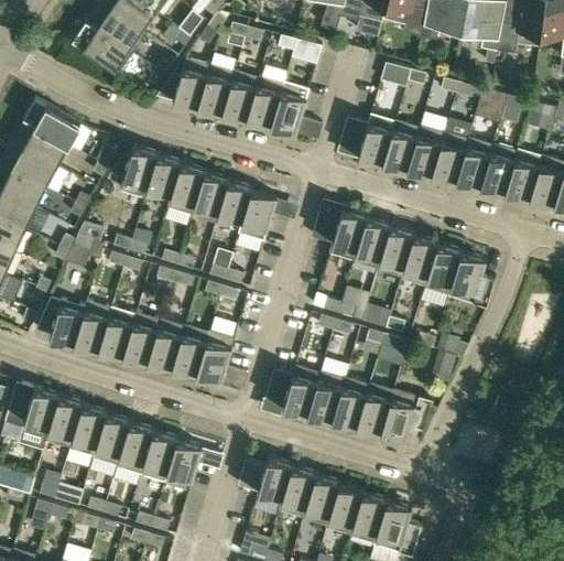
[(141,30),(155,11),(140,0),(117,0),(111,9),(141,30)]
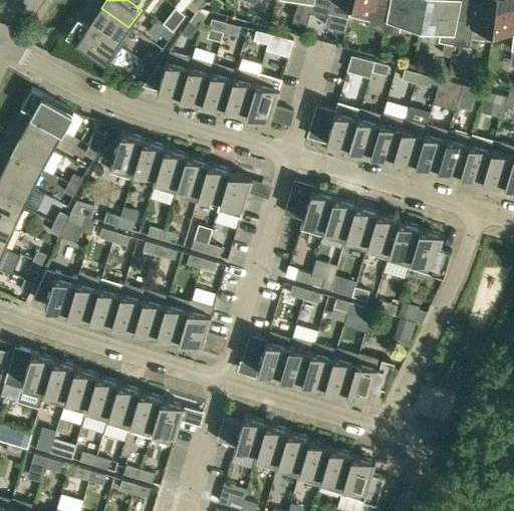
[(127,0),(142,10),(148,0),(127,0)]
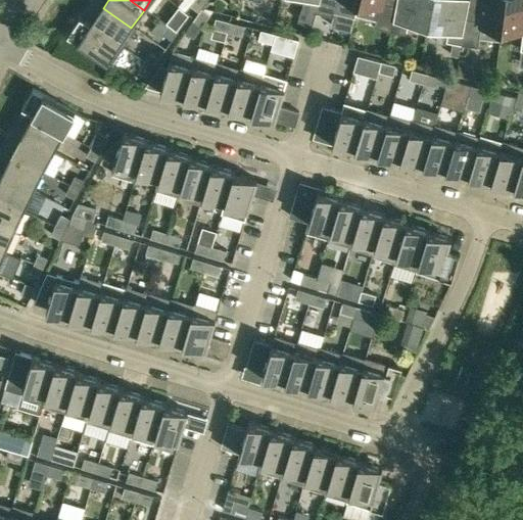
[(206,4),(201,0),(196,0),(190,8),(198,14),(206,4)]
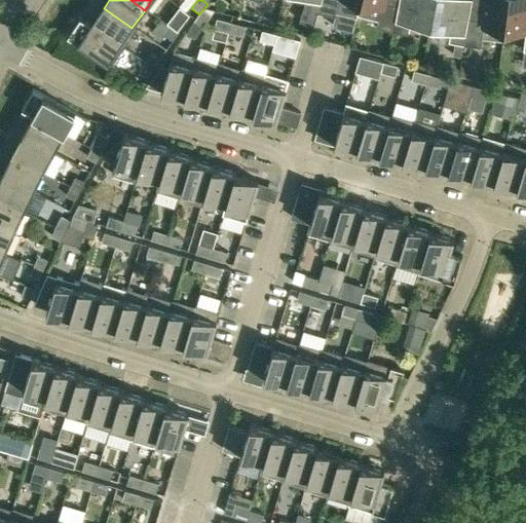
[(317,14),(322,0),(304,0),(306,1),(299,23),(313,28),(317,14)]
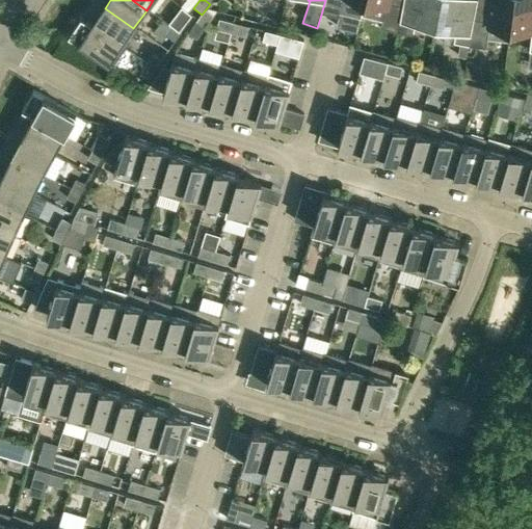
[(325,0),(321,15),(339,19),(340,14),(361,19),(365,2),(365,0),(325,0)]
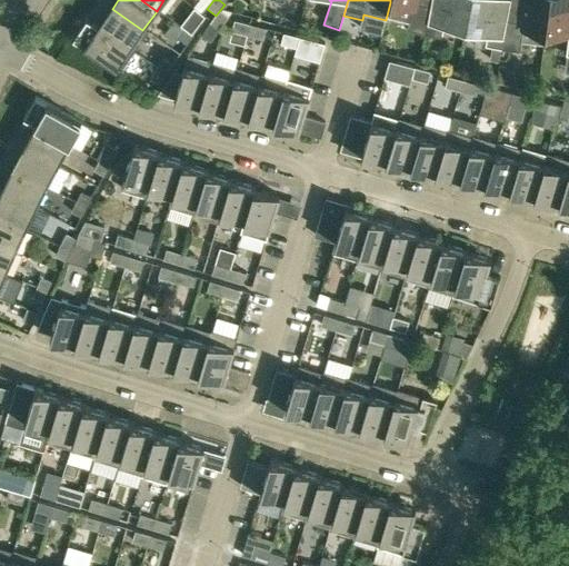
[(390,0),(390,2),(413,8),(407,31),(426,37),(431,9),(430,8),(416,5),(416,0),(390,0)]
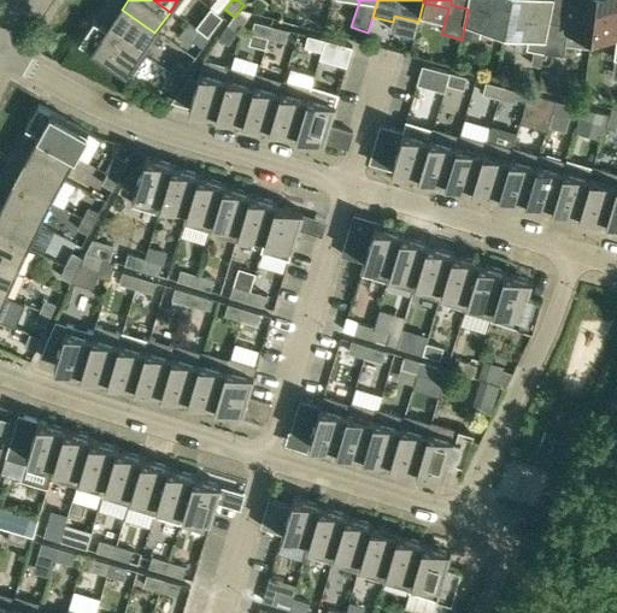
[(468,0),(466,9),(468,10),(462,40),(479,42),(481,31),(505,36),(511,0),(468,0)]
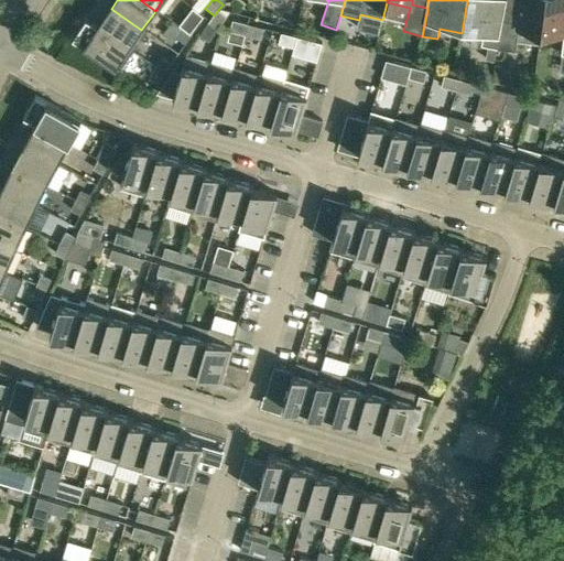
[(494,63),(496,51),(501,22),(502,22),(507,0),(503,0),(467,0),(462,33),(484,38),(481,47),(487,49),(485,62),(494,63)]
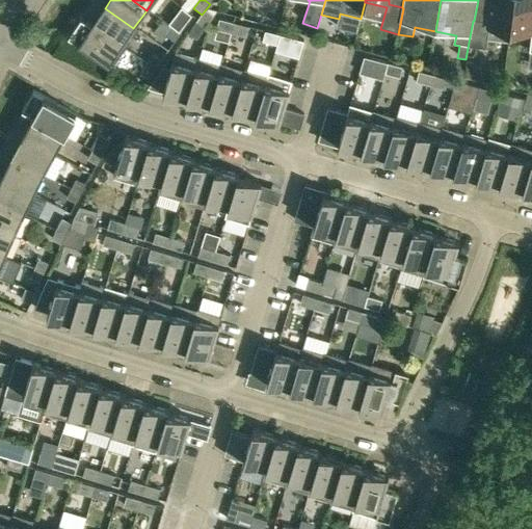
[(508,44),(510,30),(513,0),(490,0),(488,23),(474,21),(473,21),(468,48),(486,50),(487,42),(508,44)]
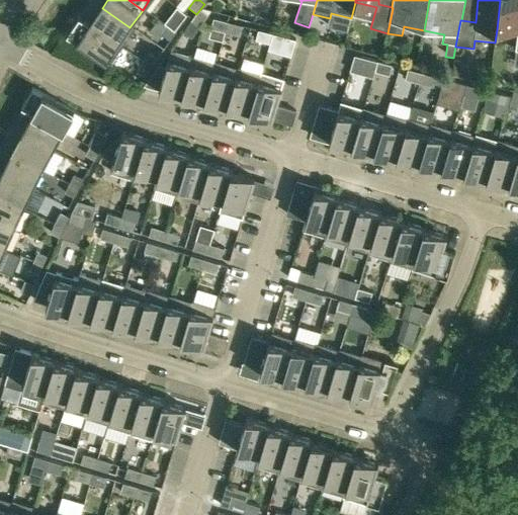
[(517,0),(500,0),(497,29),(517,31),(515,52),(517,52),(517,0)]
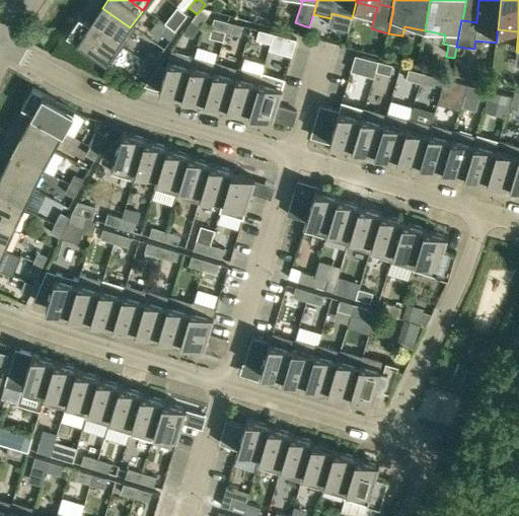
[(89,26),(118,46),(122,49),(134,30),(130,27),(102,8),(89,26)]
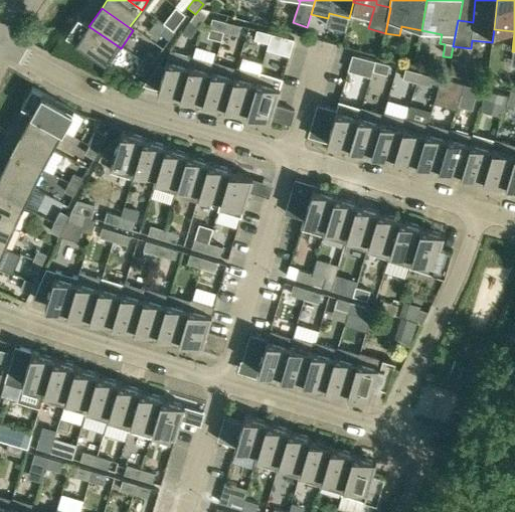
[(168,27),(174,32),(186,16),(176,9),(164,25),(168,27)]
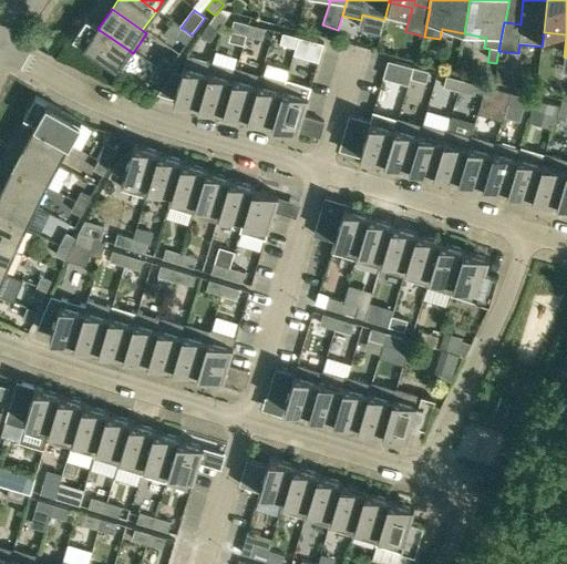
[(219,12),(209,26),(218,32),(228,18),(219,12)]
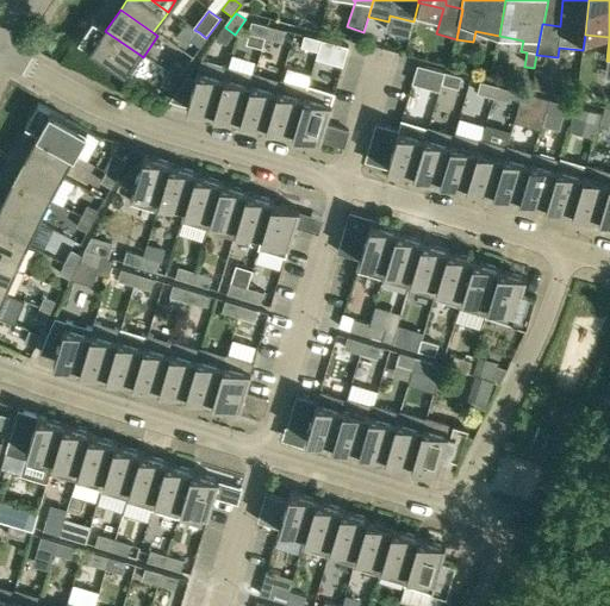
[(129,77),(143,57),(138,54),(105,31),(93,23),(78,45),(132,81),(132,80),(129,77)]
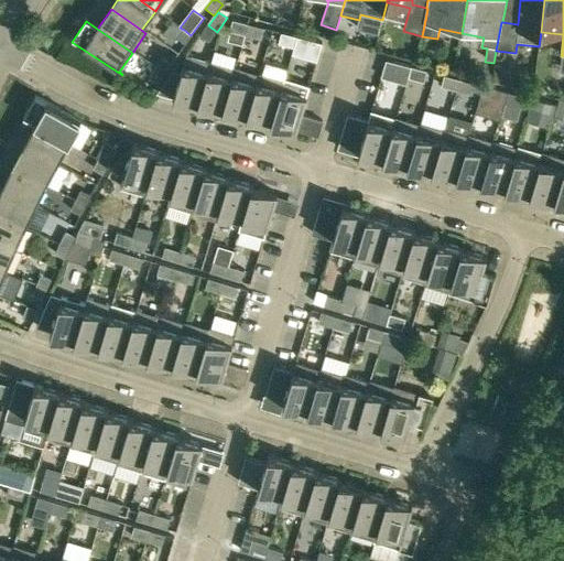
[(246,38),(248,27),(232,22),(230,33),(246,38)]
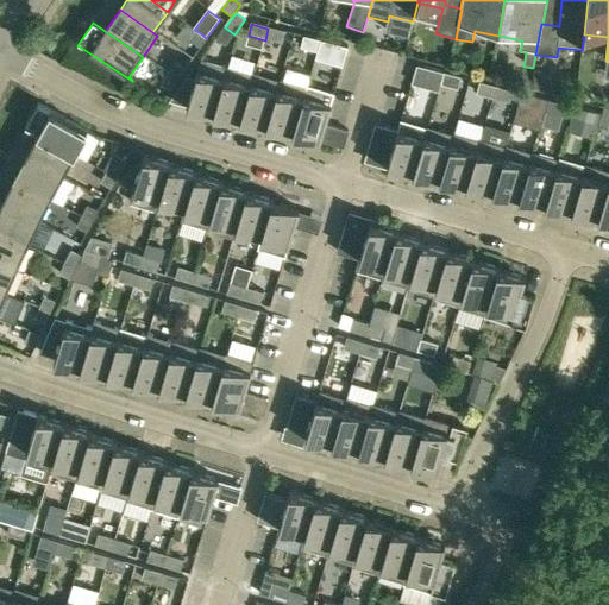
[(284,33),(268,29),(265,41),(282,45),(284,33)]
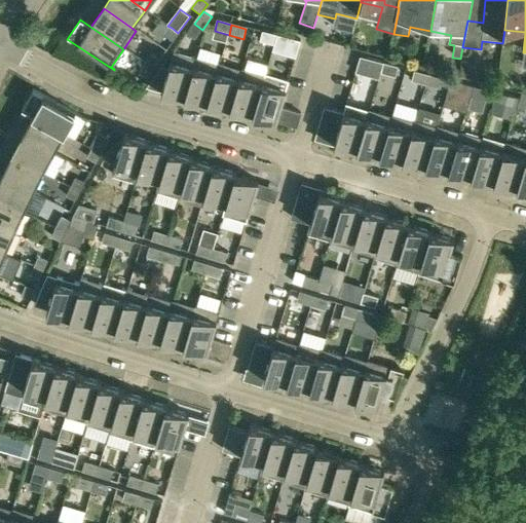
[(180,34),(178,33),(172,28),(164,37),(173,43),(180,34)]
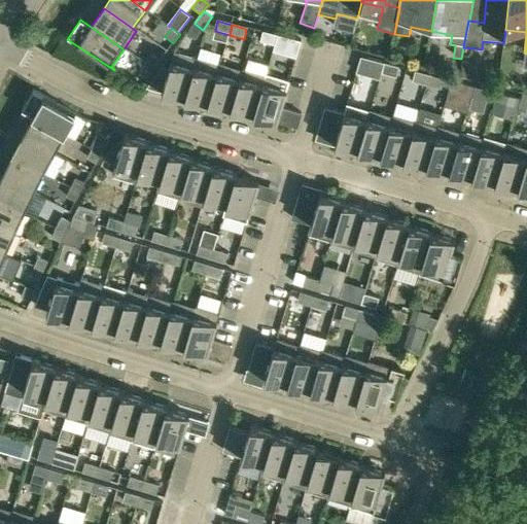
[(275,46),(277,37),(262,33),(260,43),(275,46)]
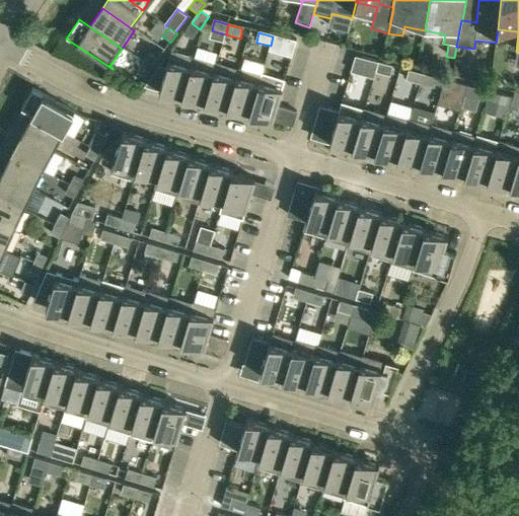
[(287,40),(273,37),(271,46),(285,50),(287,40)]
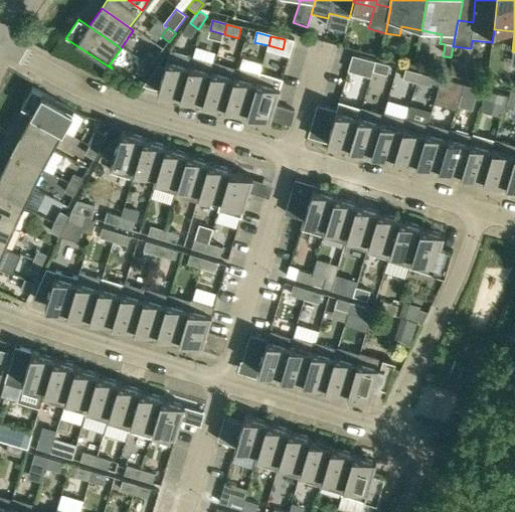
[(158,93),(180,99),(193,58),(192,58),(192,59),(170,52),(158,93)]
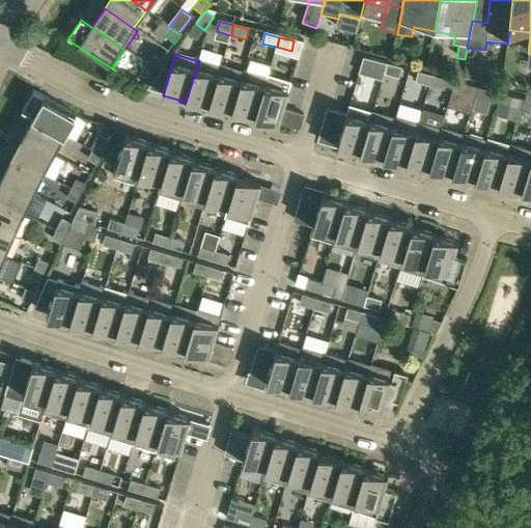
[(152,56),(145,65),(155,71),(161,61),(152,56)]
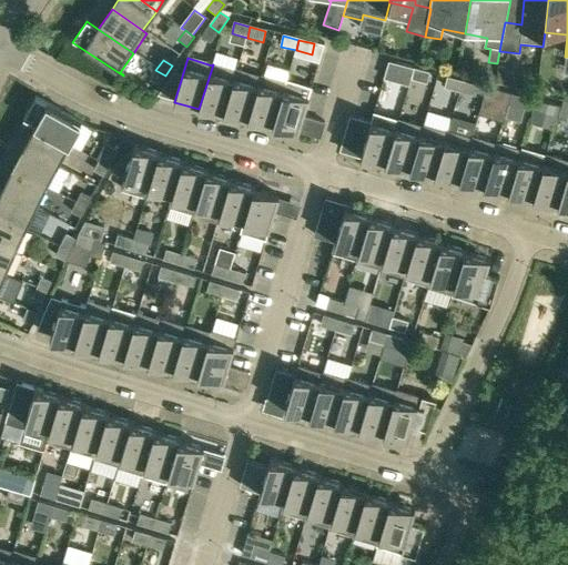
[(224,115),(237,70),(236,70),(236,71),(213,64),(199,109),(200,110),(201,108),(224,115)]
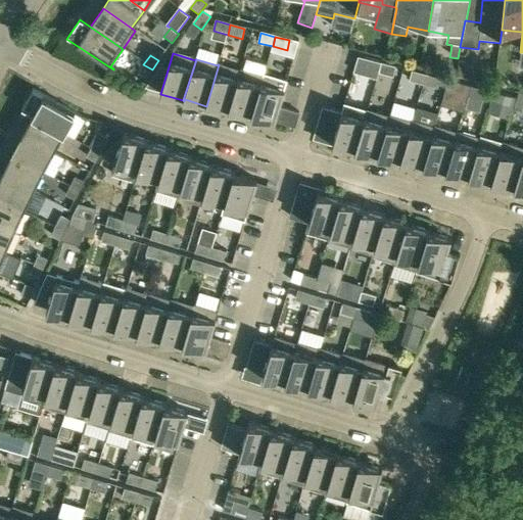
[(152,69),(143,64),(137,74),(146,80),(152,69)]
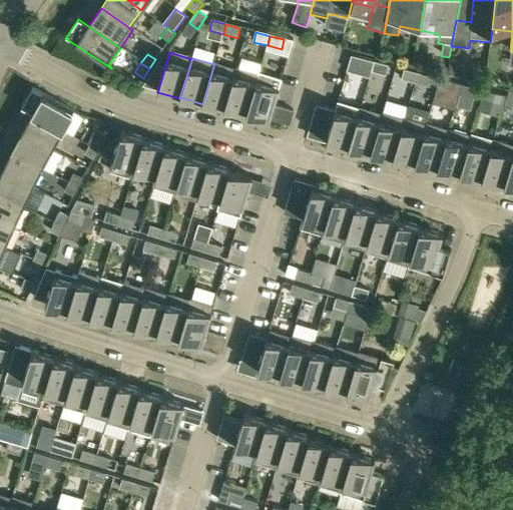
[(203,103),(224,109),(236,68),(235,68),(235,70),(214,63),(202,104),(203,103)]
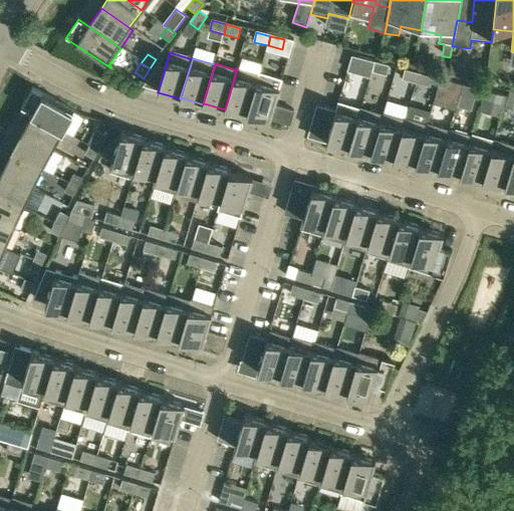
[(374,63),(372,73),(387,76),(389,67),(374,63)]
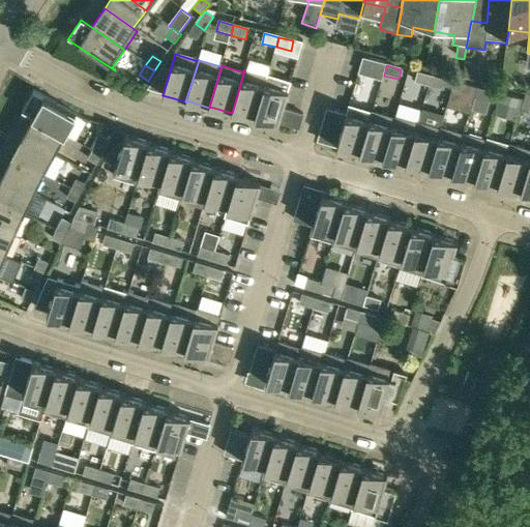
[(255,118),(267,77),(267,76),(266,78),(244,70),(232,113),(233,113),(233,112),(255,118)]
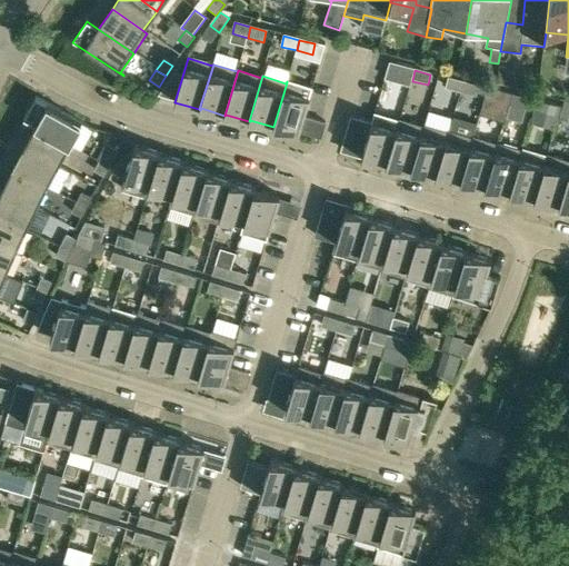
[(446,90),(461,93),(463,82),(448,79),(446,90)]
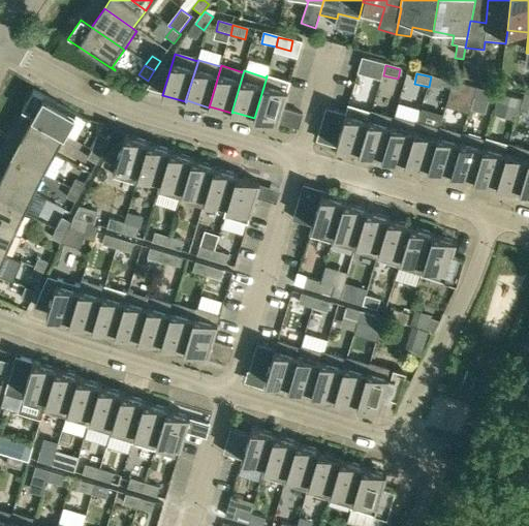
[(278,123),(299,129),(302,116),(282,110),(287,92),(290,83),(267,76),(254,118),(255,119),(255,117),(278,124),(278,123)]
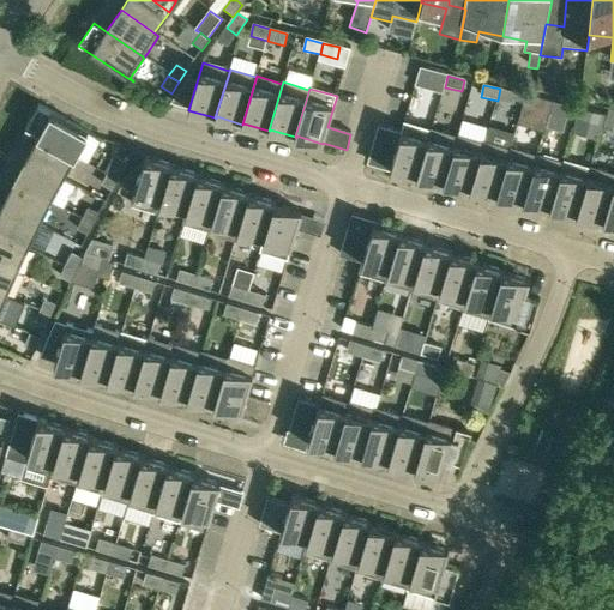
[(517,94),(500,89),(498,101),(515,106),(517,94)]
